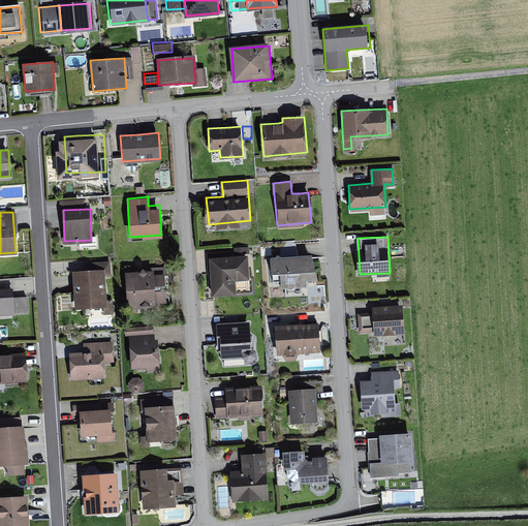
[(209,259),(212,295),(250,291),(248,256),(209,259)]
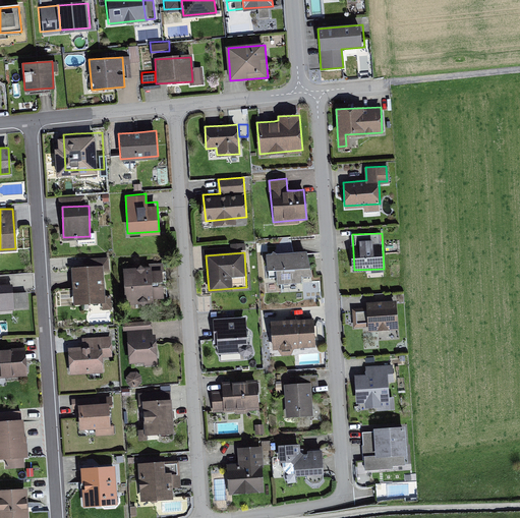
[(307,252),(265,255),(266,278),(274,278),(275,285),(309,283),(307,252)]
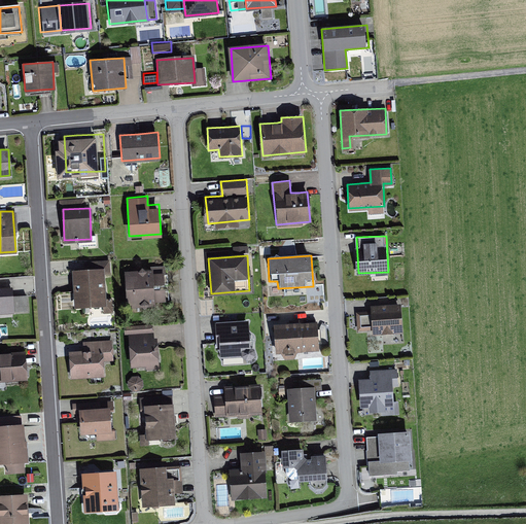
[(82,260),(83,270),(103,268),(102,259),(82,260)]
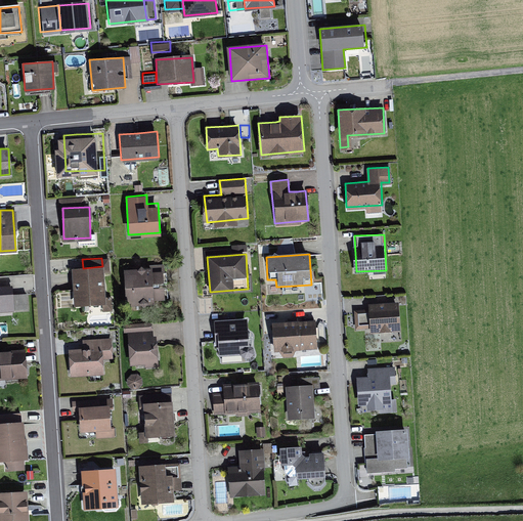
[(73,269),(76,305),(105,303),(102,266),(83,268),(73,269)]
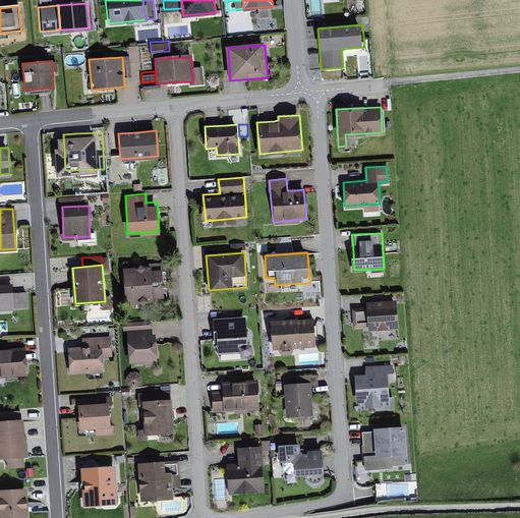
[(122,268),(125,303),(161,300),(159,265),(122,268)]
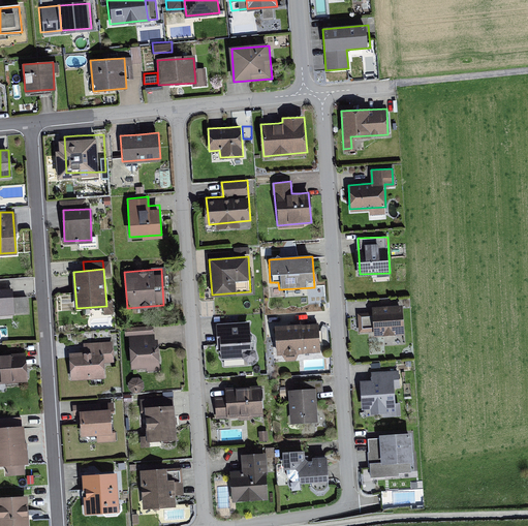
[(0,312),(17,312),(16,295),(16,287),(0,287),(0,312)]
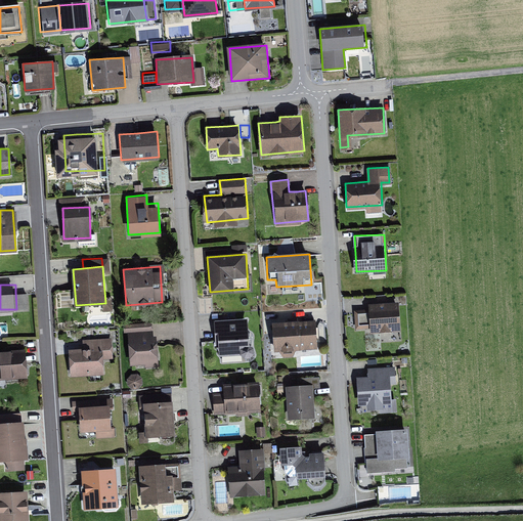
[(15,292),(16,309),(26,308),(25,292),(15,292)]
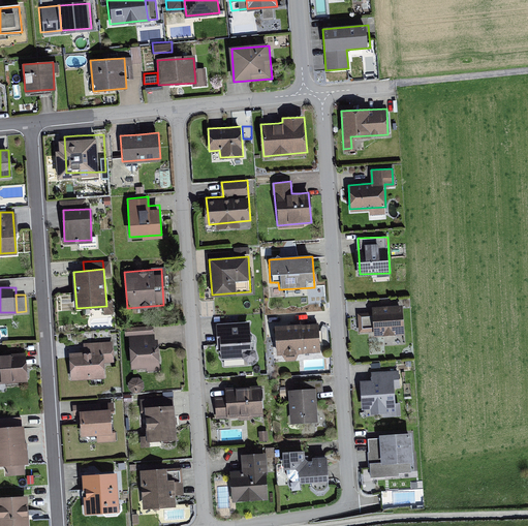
[(374,327),(374,334),(405,333),(404,304),(371,306),(371,311),(358,311),(358,327),(374,327)]
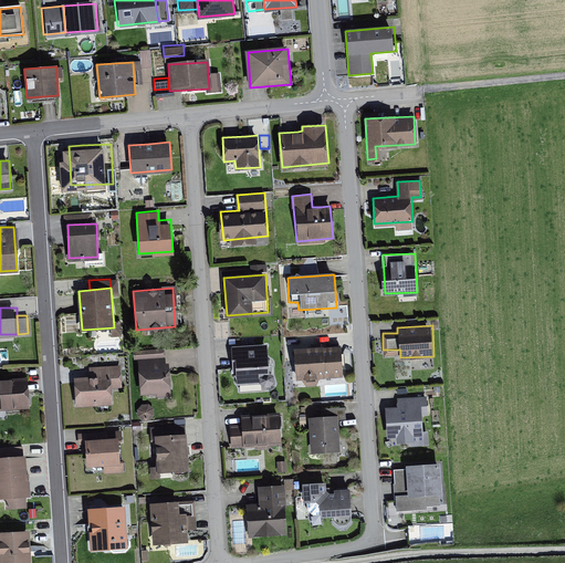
[(232,345),(236,383),(269,379),(265,343),(232,345)]
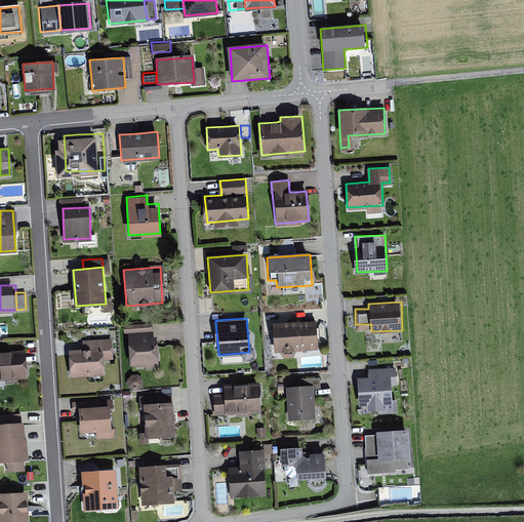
[(273,323),(274,350),(316,348),(315,321),(273,323)]
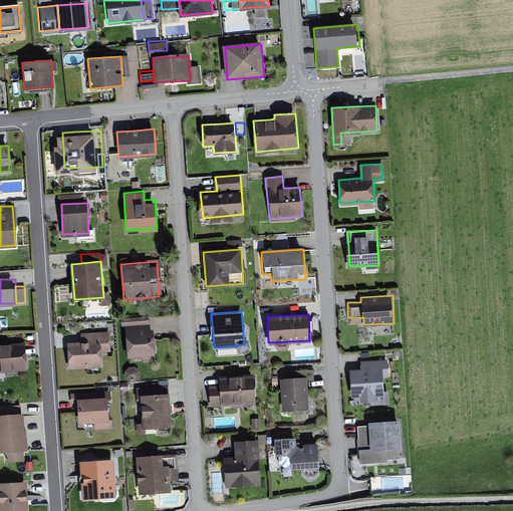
[(148,315),(121,317),(121,325),(149,324),(148,315)]
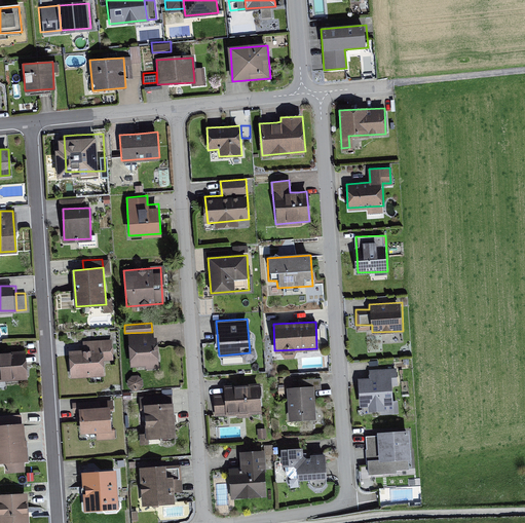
[(127,334),(129,366),(157,364),(155,332),(127,334)]
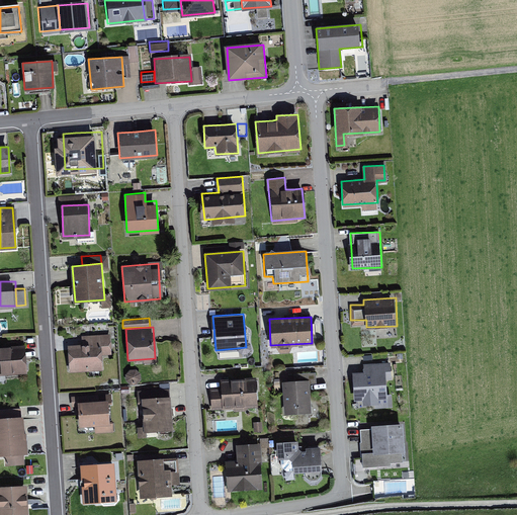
[(68,345),(70,368),(102,366),(101,354),(110,353),(108,335),(82,337),(83,344),(68,345)]
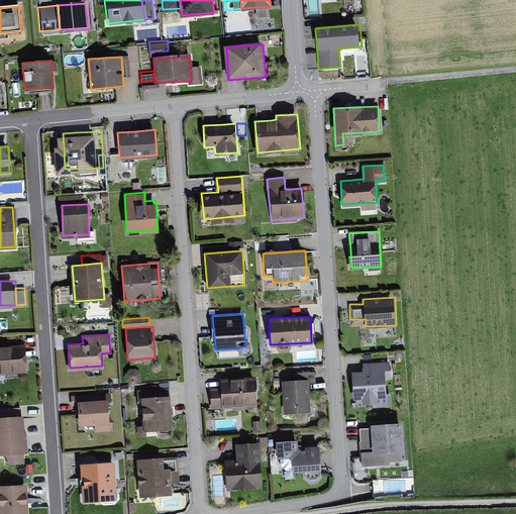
[(0,372),(27,371),(25,344),(0,345),(0,372)]
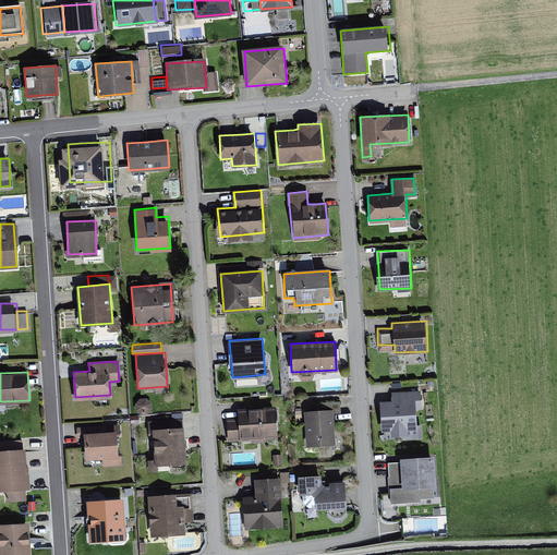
[(396,438),(420,437),(418,391),(390,394),(390,402),(382,403),(383,434),(396,433),(396,438)]
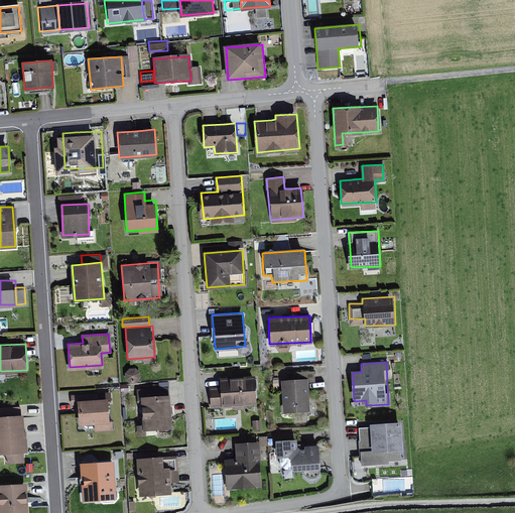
[(128,367),(124,371),(125,377),(129,381),(136,381),(139,376),(139,370),(134,366),(128,367)]
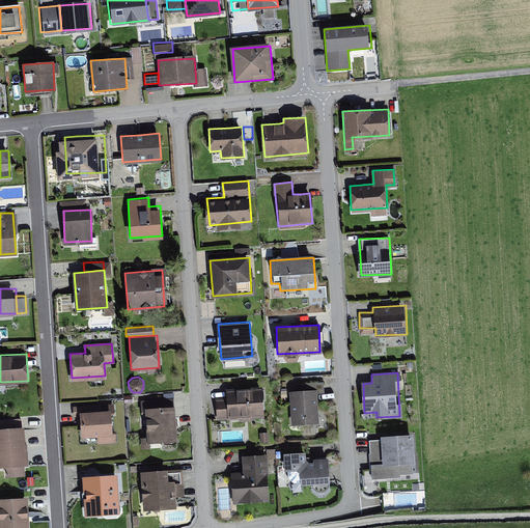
[(297,382),(298,392),(315,391),(322,391),(322,381),(297,382)]
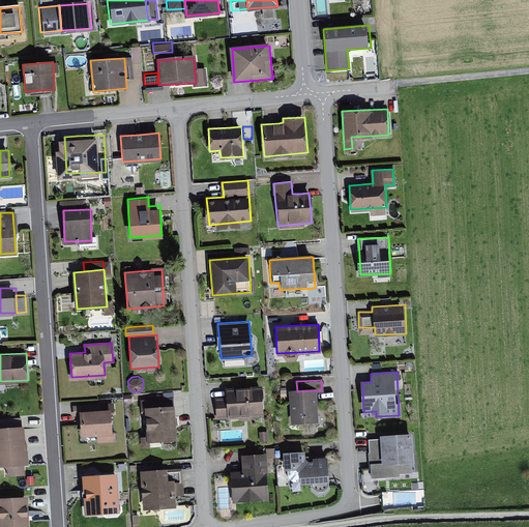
[(214,400),(215,416),(262,414),(260,385),(225,387),(225,399),(214,400)]
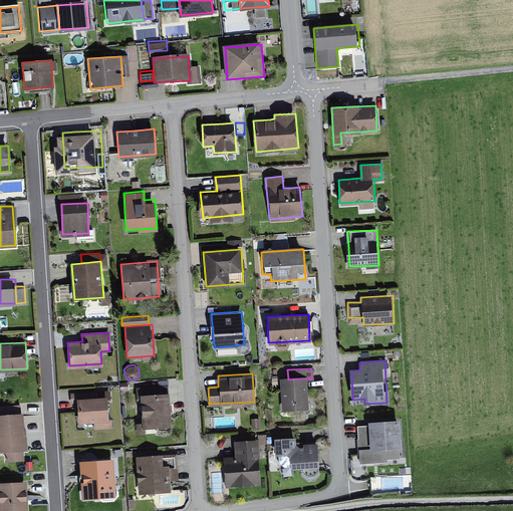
[(281,379),(282,410),(307,409),(305,378),(288,379),(281,379)]
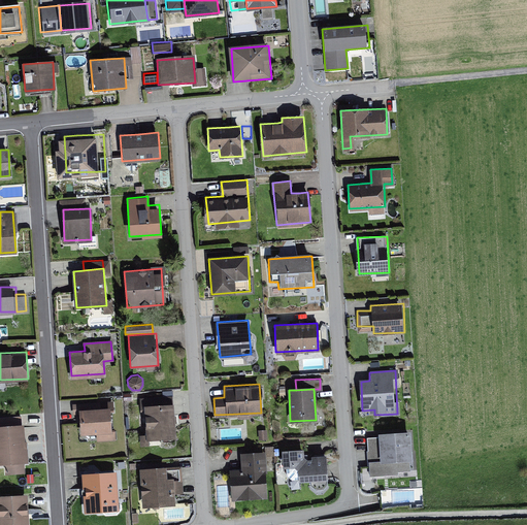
[(147,400),(151,432),(180,430),(177,398),(147,400)]
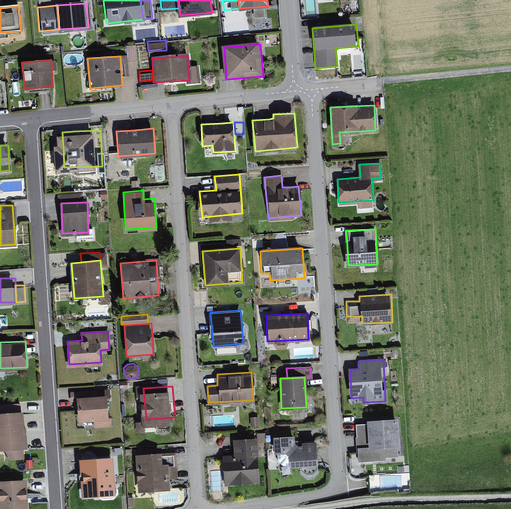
[(85,402),(86,419),(116,417),(114,389),(84,391),(85,402)]
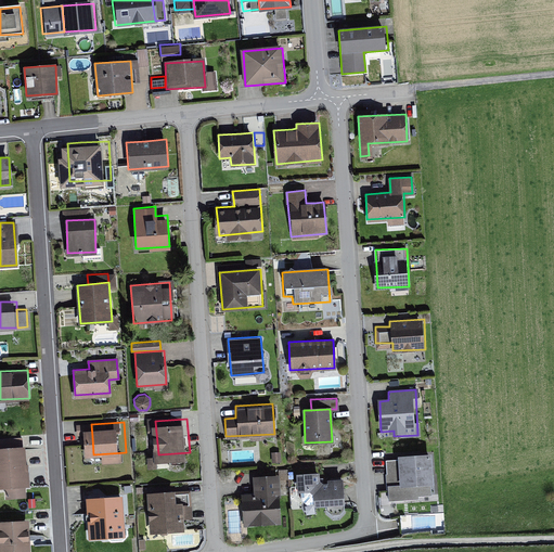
[(0,450),(25,449),(24,436),(0,438),(0,450)]
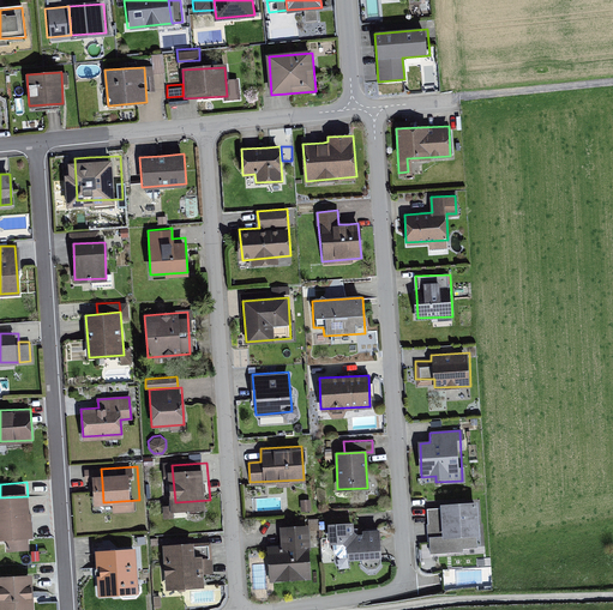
[(28,496),(0,497),(0,539),(7,539),(8,551),(32,549),(28,496)]
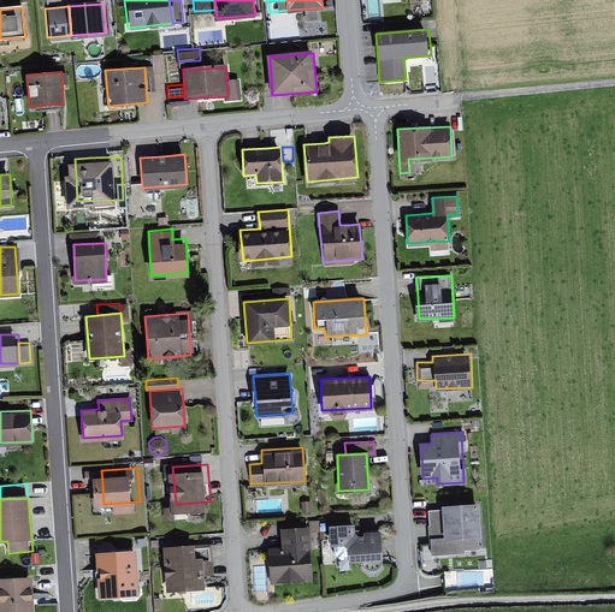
[(445,511),(447,541),(482,540),(480,510),(463,511),(445,511)]
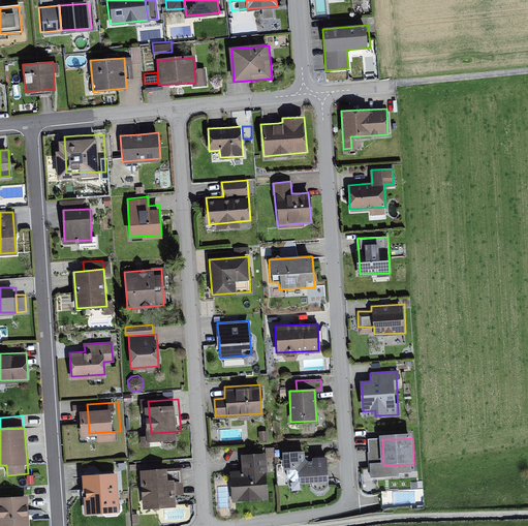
[(383,465),(382,439),(369,440),(370,466),(383,465)]
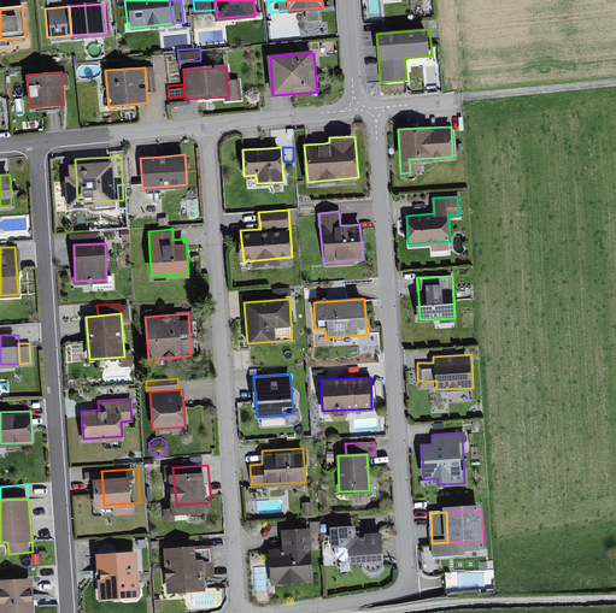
[(330,555),(338,564),(381,561),(380,532),(355,535),(355,525),(328,526),(330,555)]
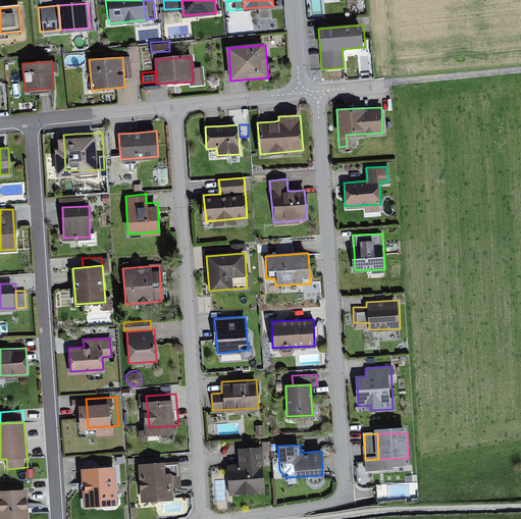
[(227,465),(228,492),(264,491),(262,447),(238,449),(238,465),(227,465)]
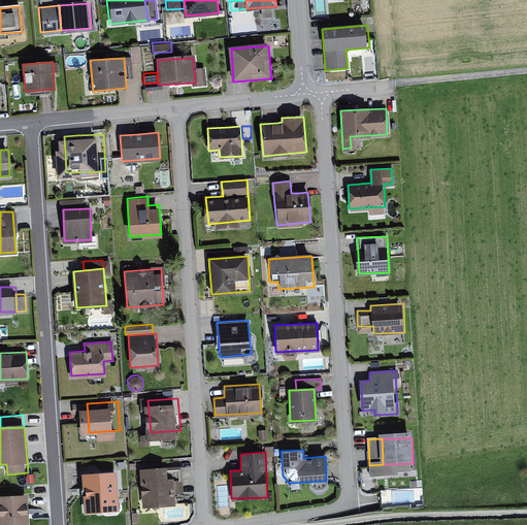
[(139,469),(141,506),(174,504),(173,493),(182,492),(180,467),(139,469)]
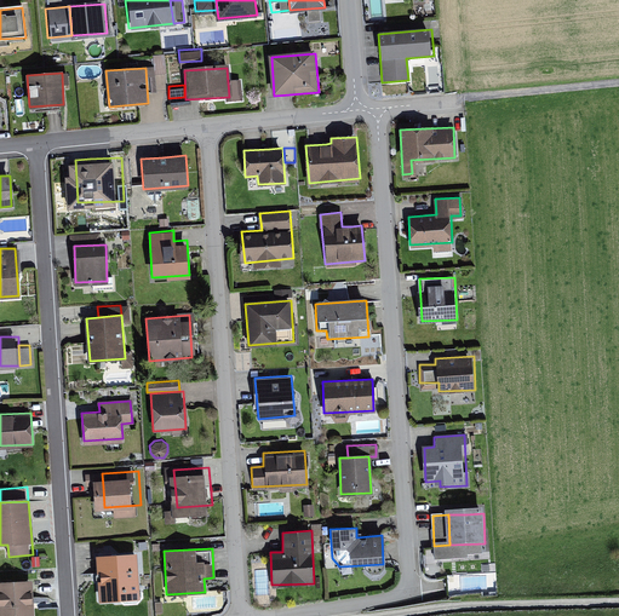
[(96,579),(97,600),(137,598),(135,554),(95,557),(96,579)]
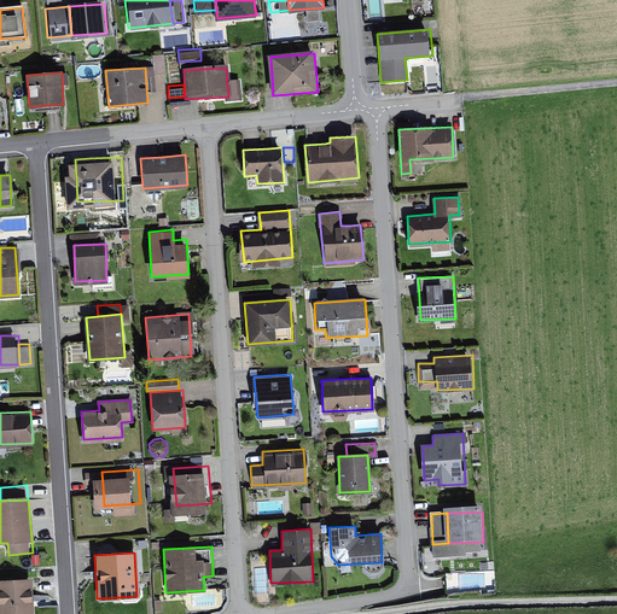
[(33,613),(31,579),(0,580),(0,613),(33,613)]
